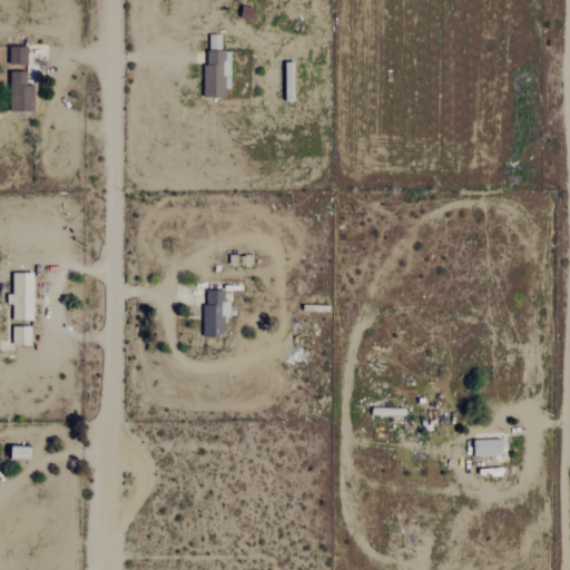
[(206,97),(231,97),(231,48),(218,48),(218,37),(206,37),(206,97)]
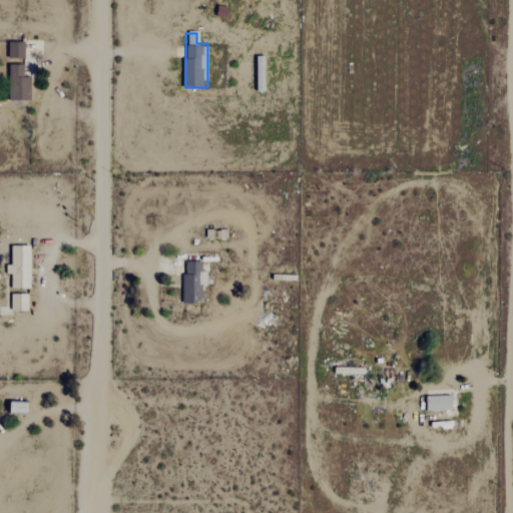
[(25,42),(9,42),(8,58),(25,58),(25,42)]
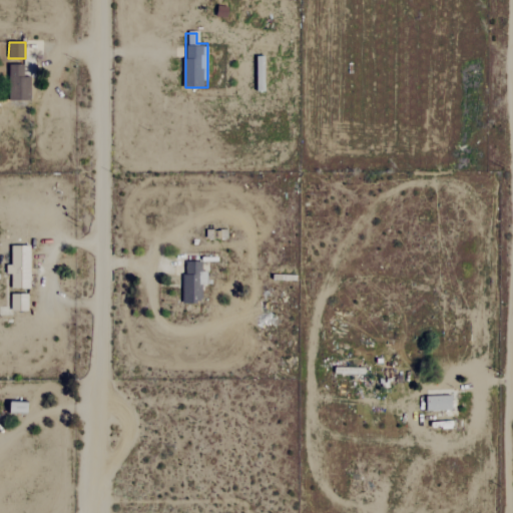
[(10,64),(8,100),(30,100),(31,76),(24,76),(24,65),(10,64)]
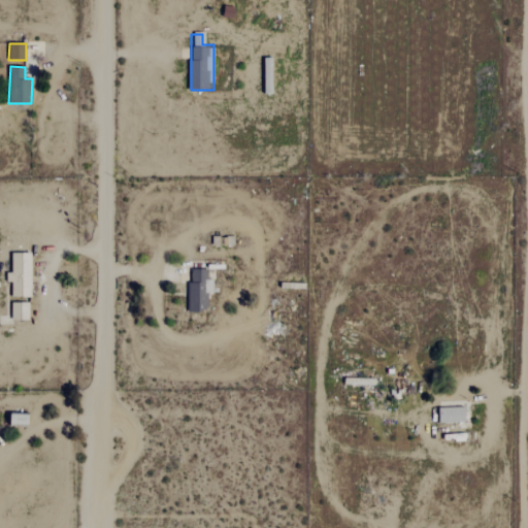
[(12,282),(12,296),(31,297),(32,254),(12,253),(11,273),(7,273),(7,282),(12,282)]
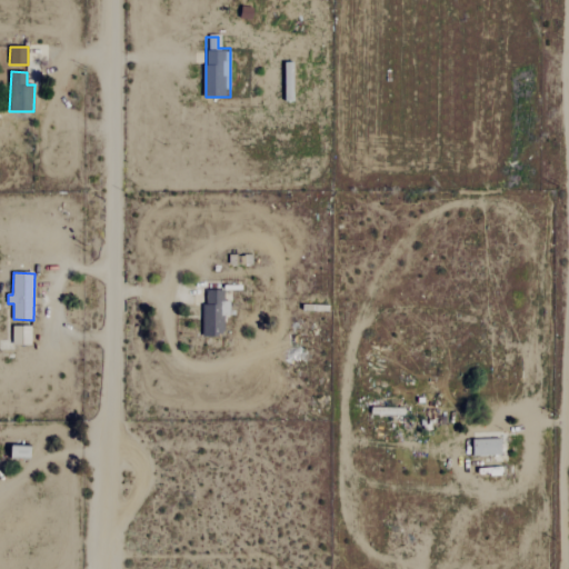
[(225,290),(205,290),(203,336),(225,336),(225,315),(230,315),(230,301),(225,301),(225,290)]
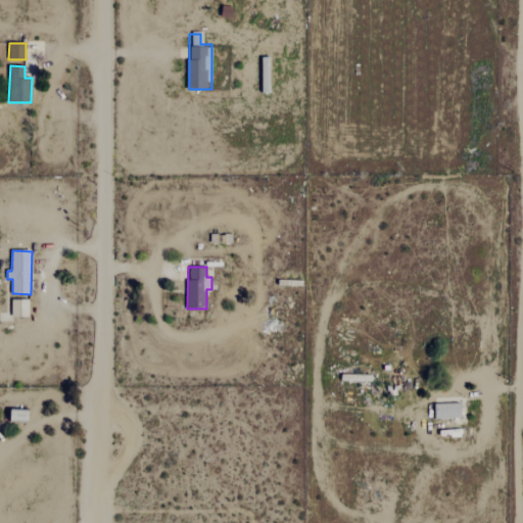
[(11,317),(29,316),(28,299),(11,300),(11,317)]
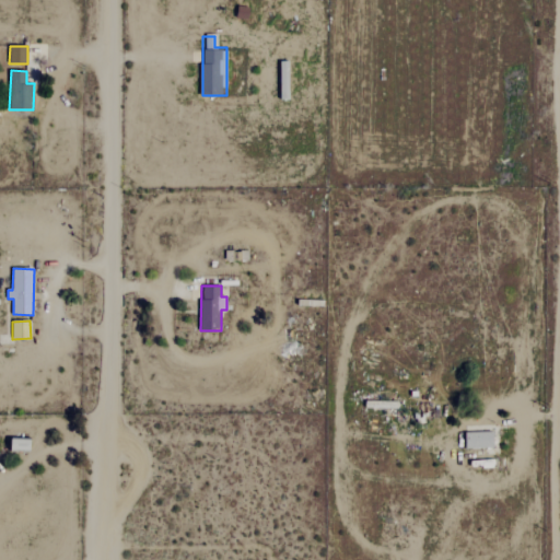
[(466,448),(494,447),(493,432),(466,432),(466,448)]
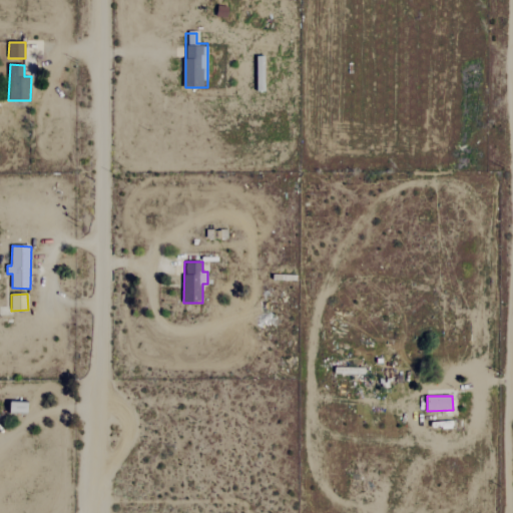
[(28,413),(29,403),(11,402),(11,413),(28,413)]
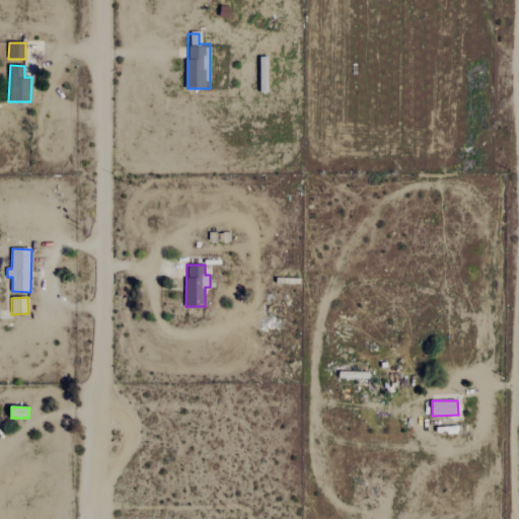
All buildings are outlined.
